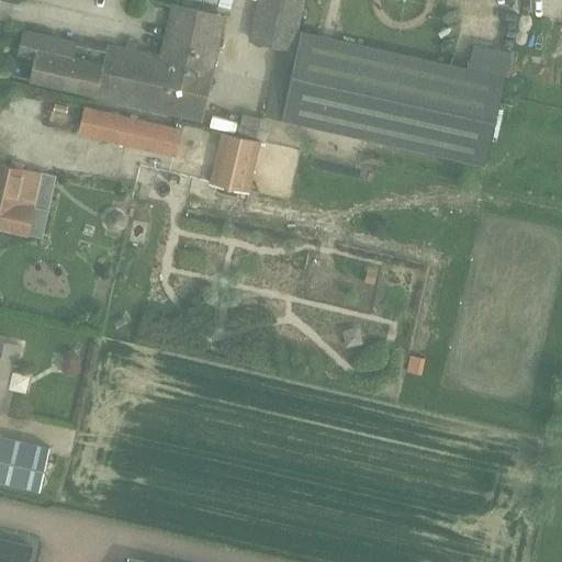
[(281,47),(294,51),(305,0),(258,0),(249,40),(281,47)]
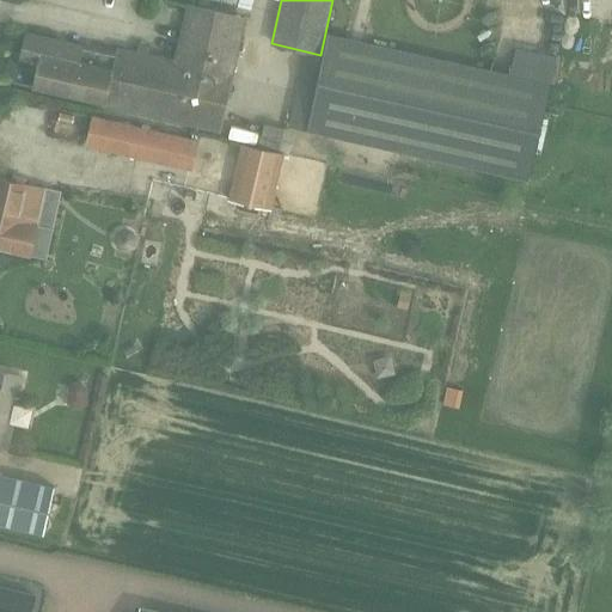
[(117,54),(106,104),(220,132),(246,19),(188,6),(175,62),(120,49),(118,55),(117,54)]
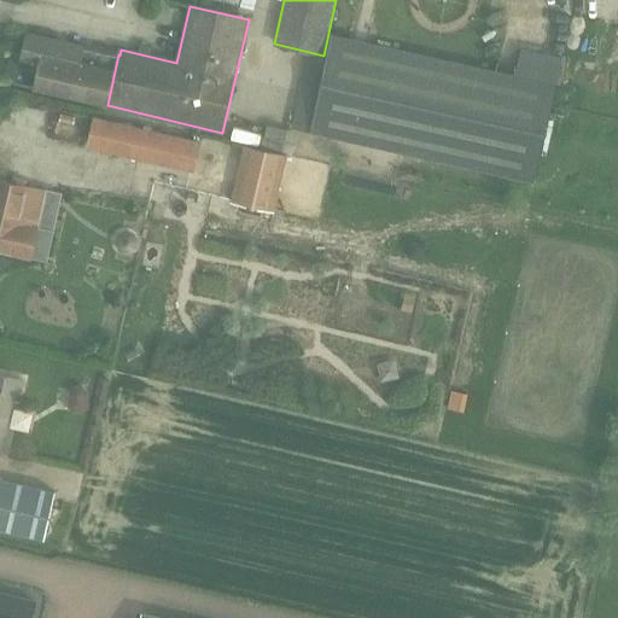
[(34,88),(108,105),(118,54),(25,33),(19,59),(39,64),(34,88)]
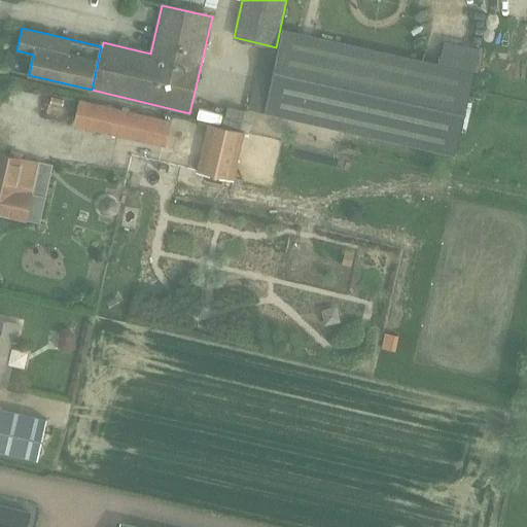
[(283,30),(265,112),(343,130),(455,154),(469,91),(473,73),(283,30)]
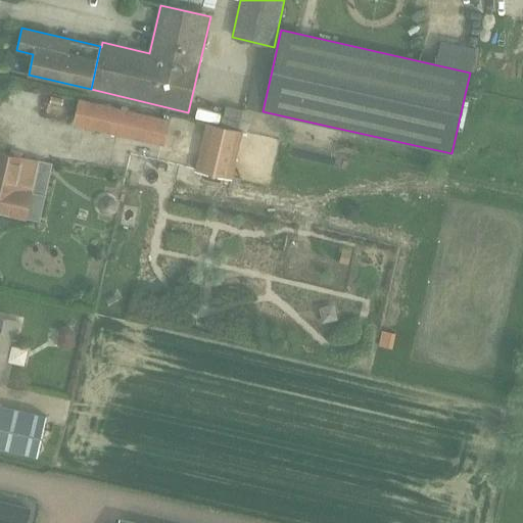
[(52,97),(50,103),(62,105),(63,99),(52,97)]
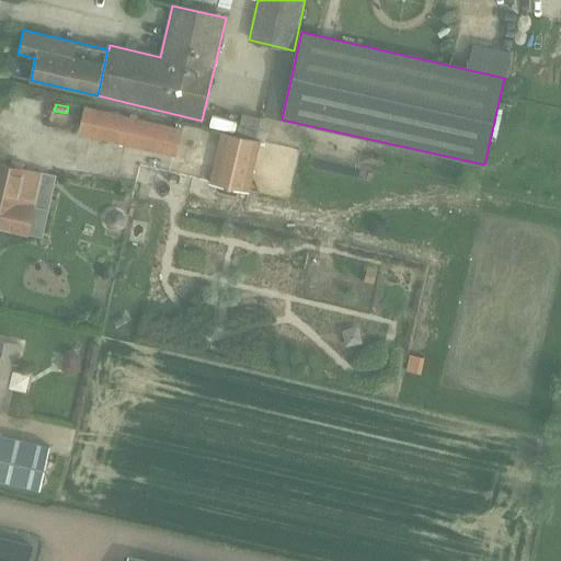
[(86,106),(80,127),(94,130),(93,137),(102,139),(104,134),(178,151),(183,129),(86,106)]
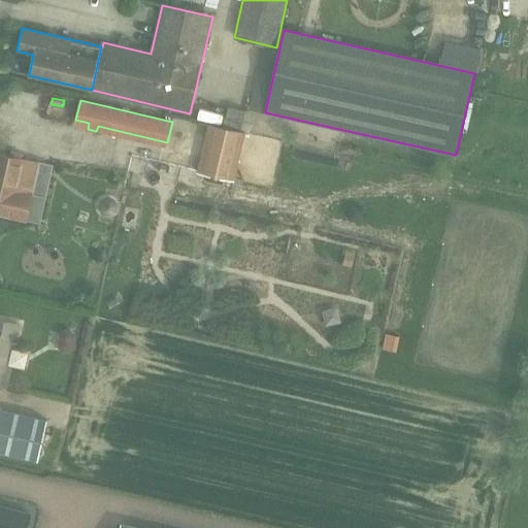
[(228,107),(223,128),(245,133),(251,134),(252,132),(256,113),(228,107)]
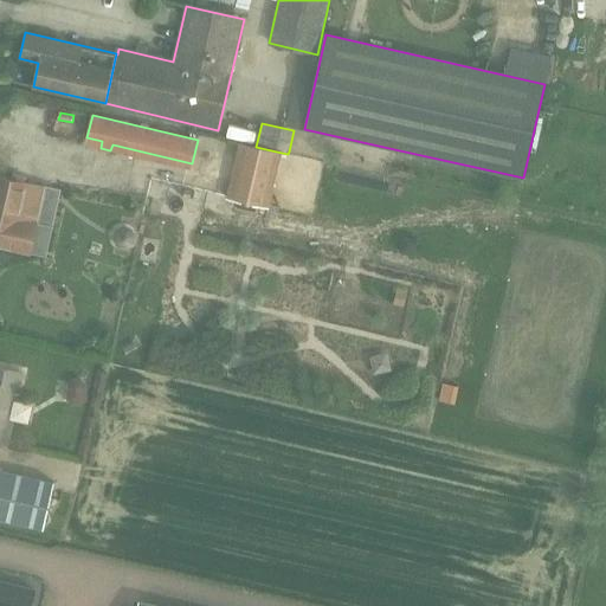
[(226,197),(226,198),(269,208),(270,206),(282,153),(239,143),(227,195),(226,197)]
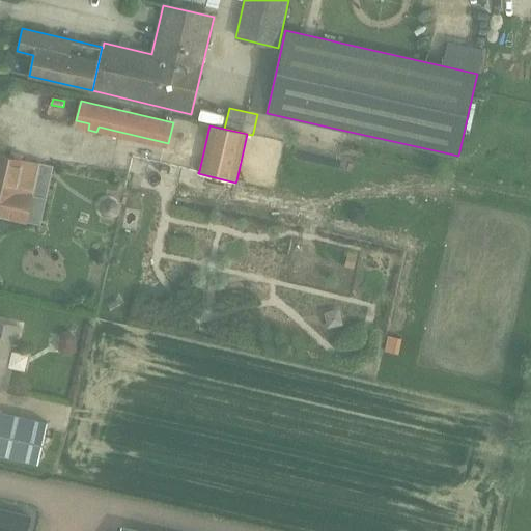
[(0,215),(7,217),(7,219),(26,223),(26,222),(40,225),(46,199),(31,196),(38,165),(0,155),(0,215)]
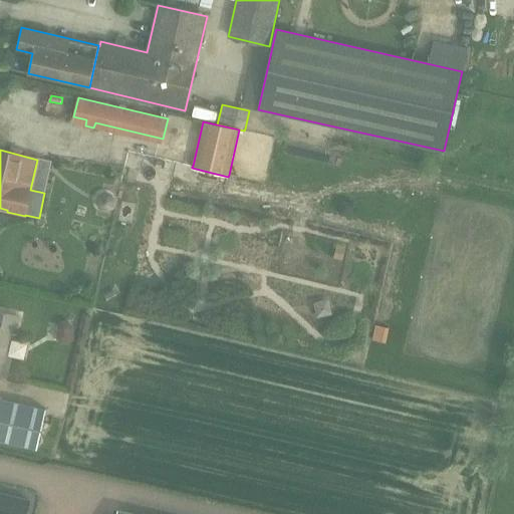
[(104,193),(97,196),(96,204),(99,210),(107,211),(113,208),(115,200),(111,194),(104,193)]
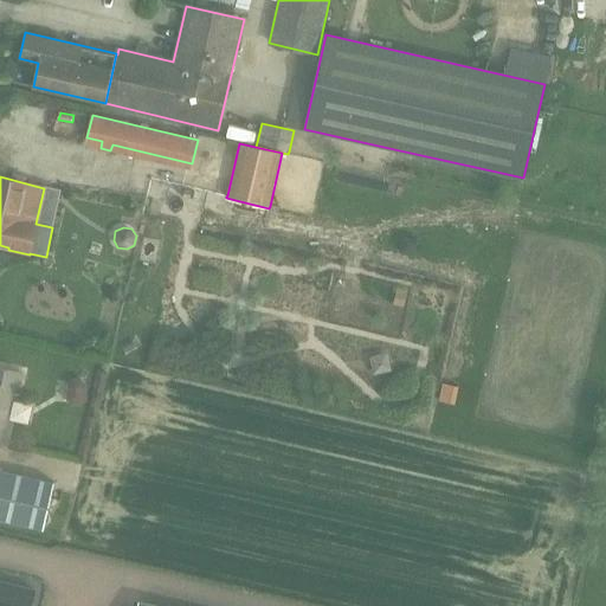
[(405,234),(401,251),(416,253),(419,238),(405,234)]
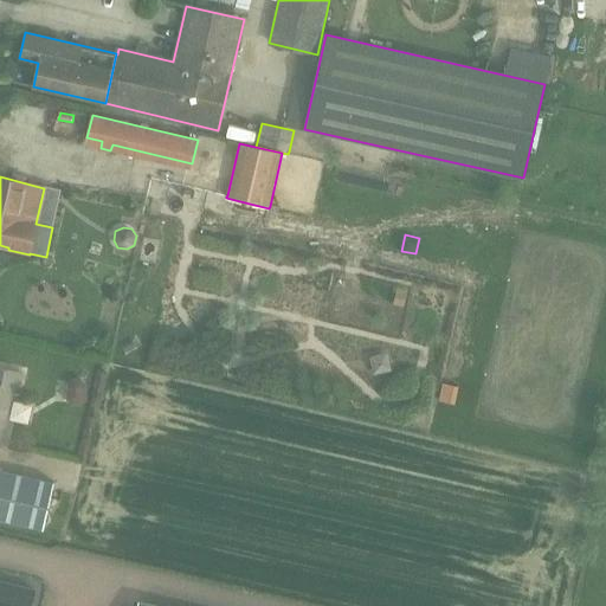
[(397,290),(393,305),(404,308),(407,292),(397,290)]
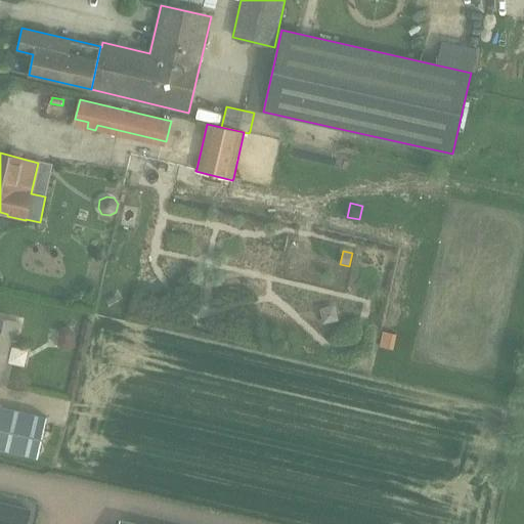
[(336,306),(319,310),(322,324),(339,321),(336,306)]
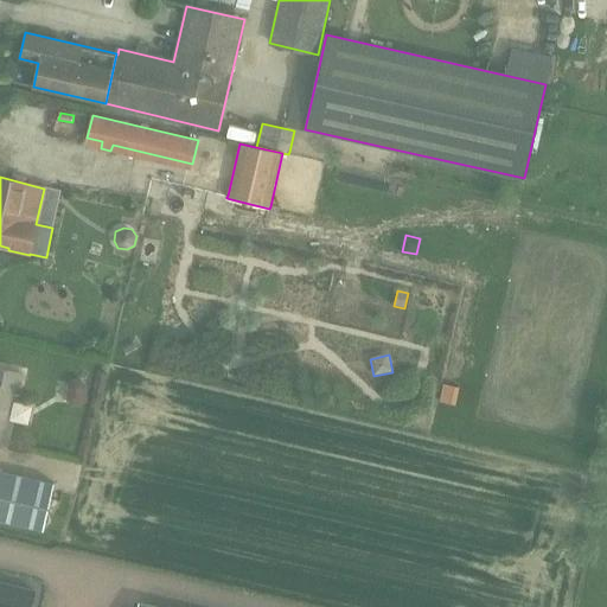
[(0,447),(1,448),(14,394),(18,395),(23,375),(0,369),(0,447)]
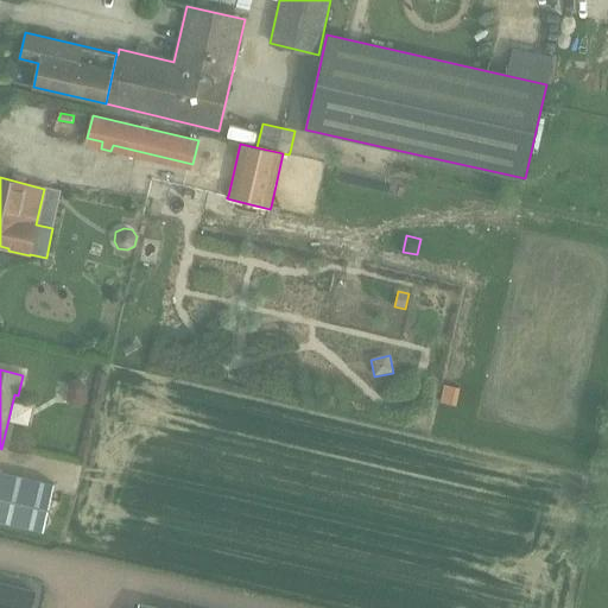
[(68,385),(67,400),(71,406),(81,406),(87,401),(88,386),(82,380),(74,380),(68,385)]
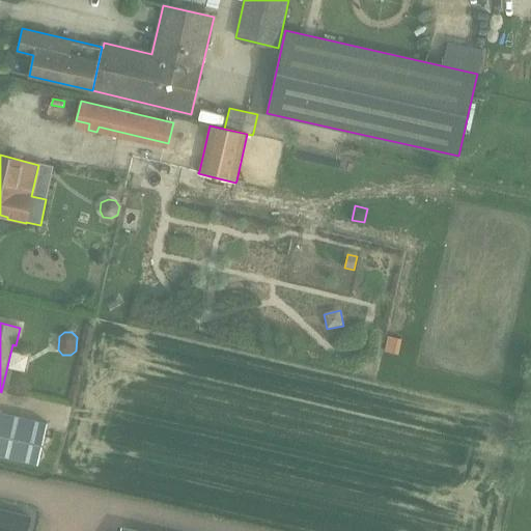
[(402,341),(389,338),(385,353),(399,356),(402,341)]
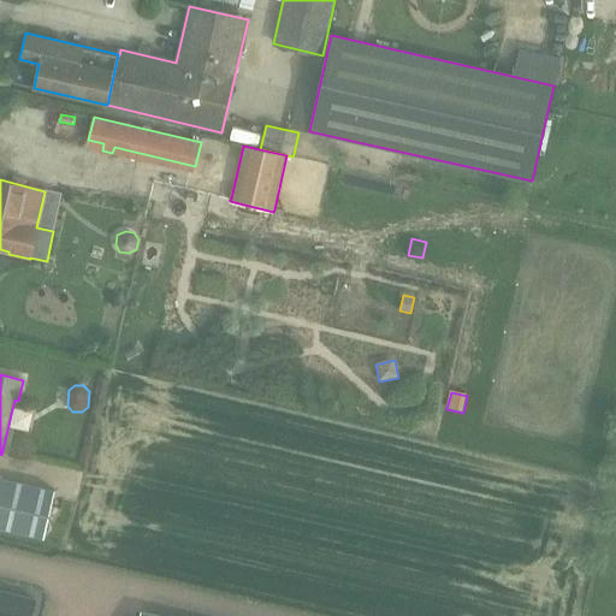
[(0,478),(0,527),(45,538),(55,491),(0,478)]
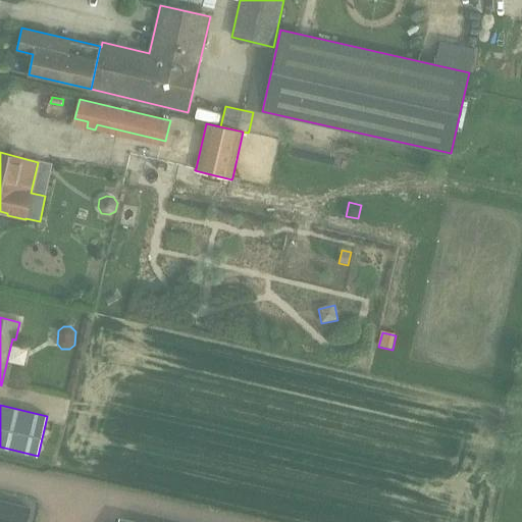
[(0,510),(0,521),(25,521),(30,509),(2,503),(0,510)]
